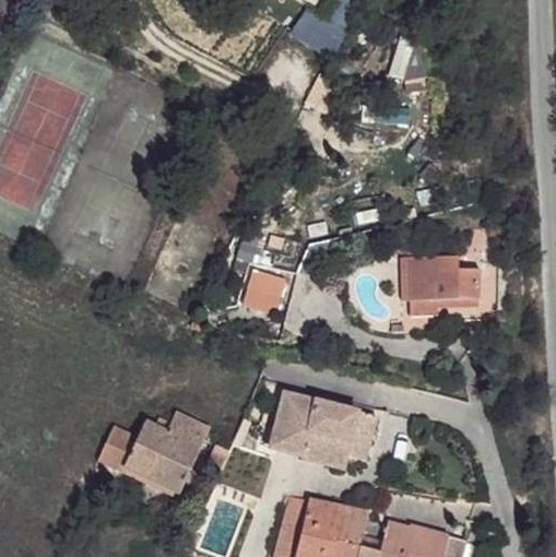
[(407,288),(421,292),(421,267),(458,267),(458,255),(409,252),(407,288)]
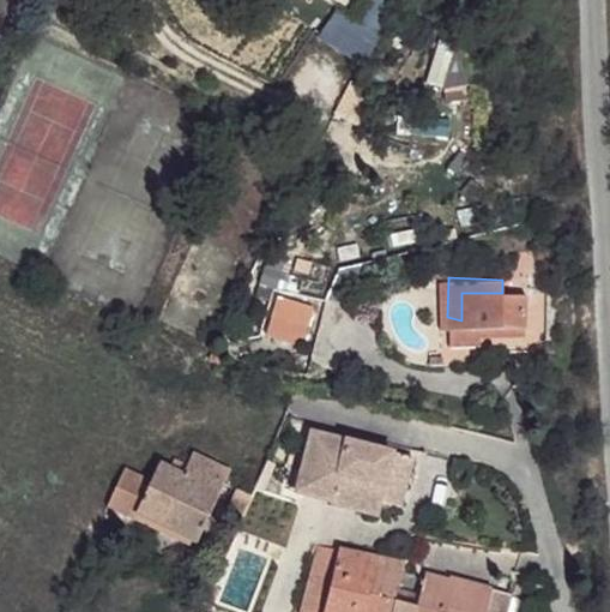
[(502,293),(461,293),(461,321),(461,328),(521,329),(521,294),(502,293)]
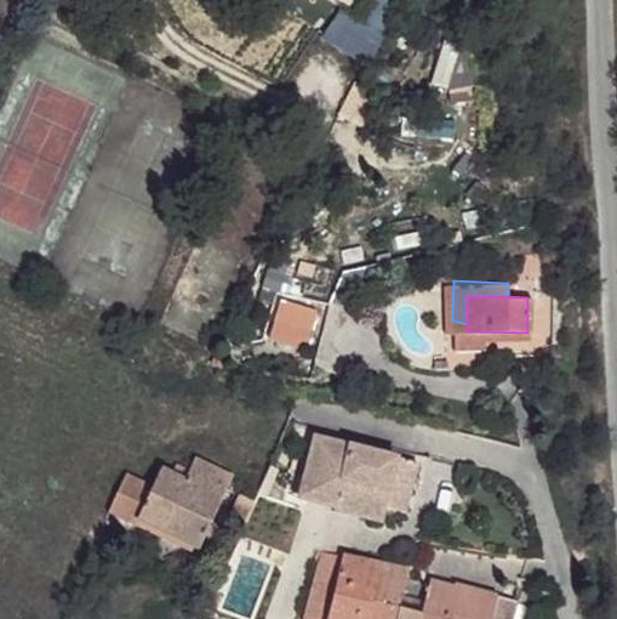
[(321,307),(285,297),(278,318),(314,329),(321,307)]
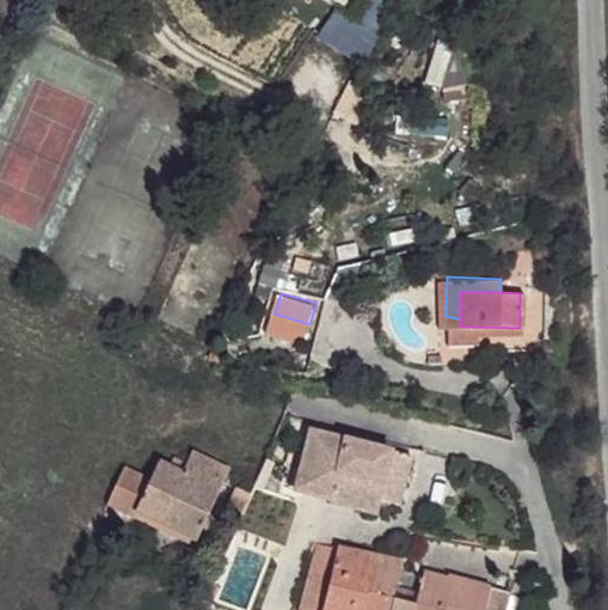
[(309,324),(274,313),(269,334),(304,345),(309,324)]
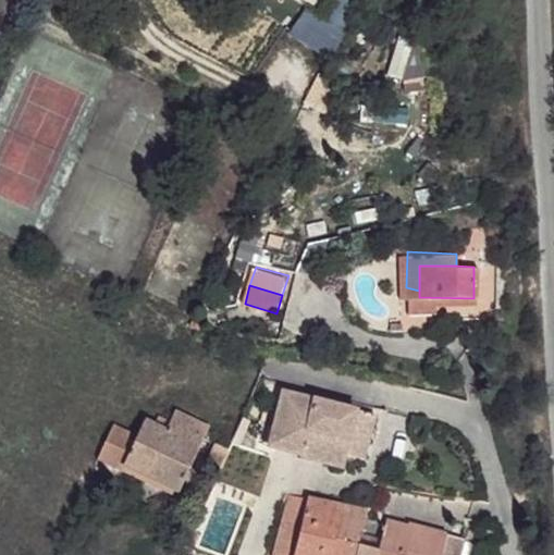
[(419,291),(406,287),(405,296),(419,297),(419,291)]
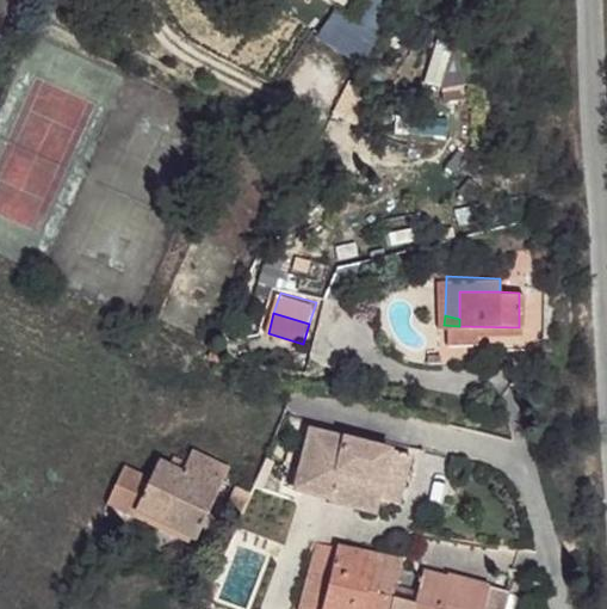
[(215,348),(210,357),(217,360),(221,351),(215,348)]
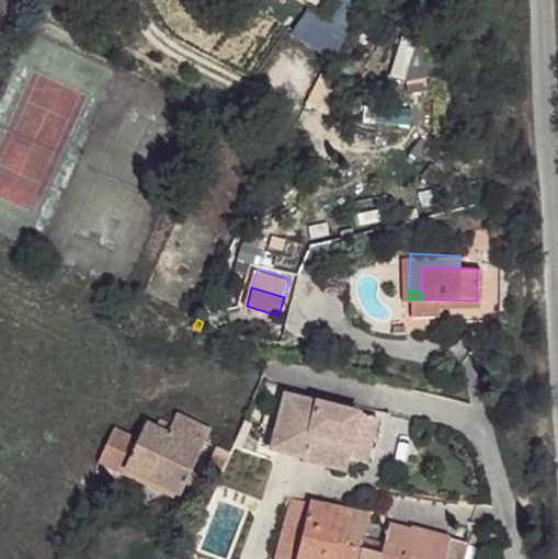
[(286,390),(271,444),(306,453),(306,456),(343,465),(346,455),(357,409),(286,390)]
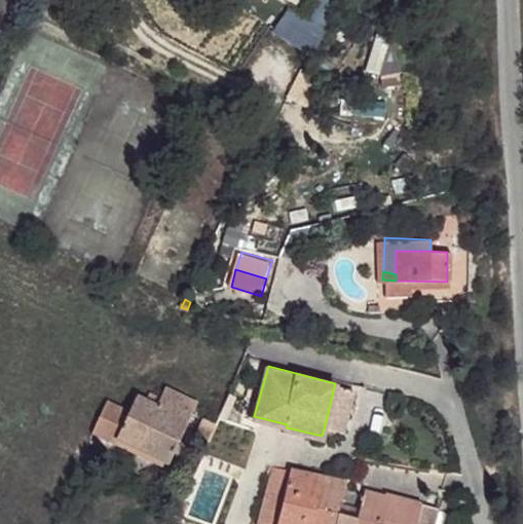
[(336,380),(335,383),(325,426),(343,432),(356,385),(336,380)]
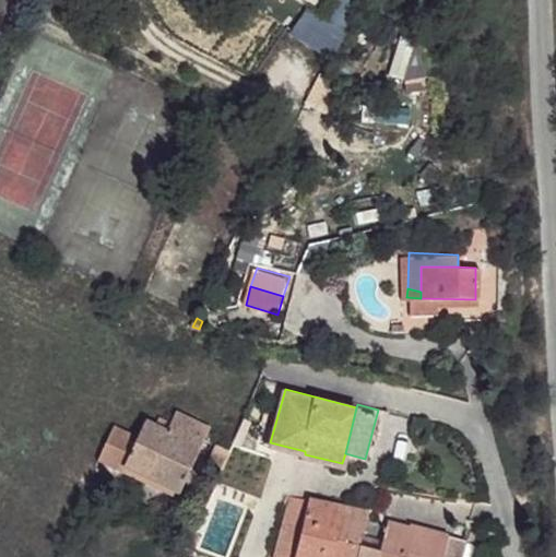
[(161,428),(146,422),(126,465),(180,492),(211,430),(179,414),(175,423),(165,418),(161,428)]
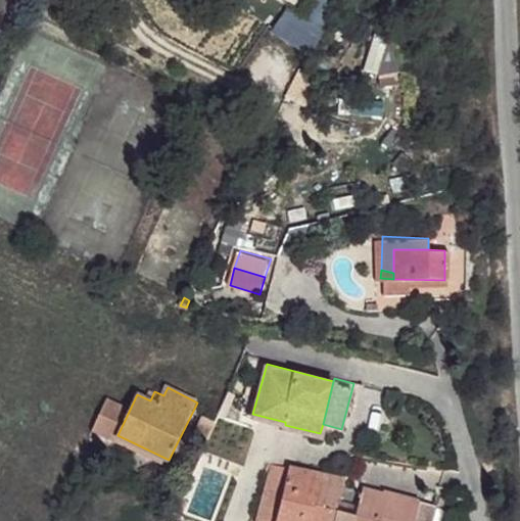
[(215,419),(200,415),(196,428),(210,432),(215,419)]
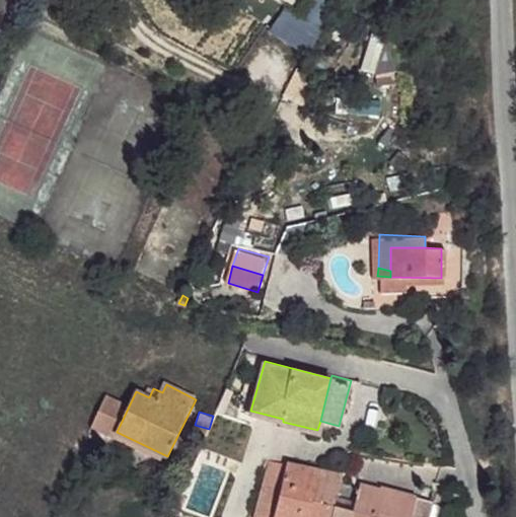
[(269,456),(267,464),(252,516),(309,516),(314,499),(321,470),(269,456)]
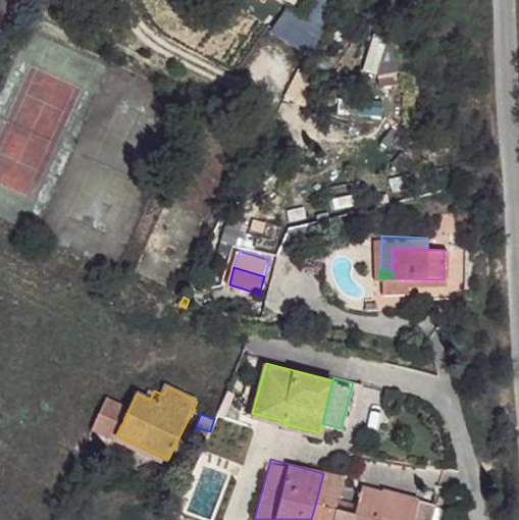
[(345,479),(323,473),(316,502),(338,508),(345,479)]
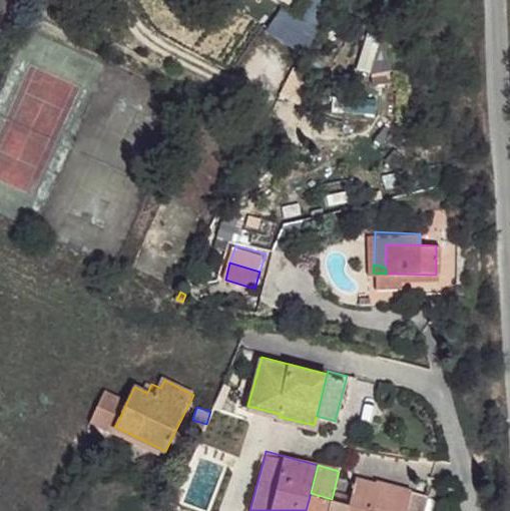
[(354,479),(352,490),(407,504),(411,490),(375,481),(374,484),(354,479)]
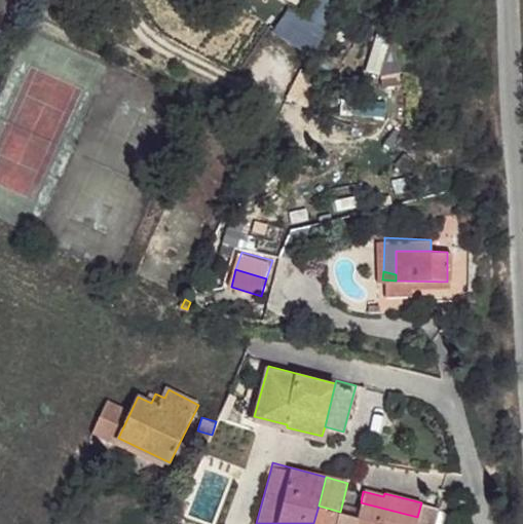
[(356,515),(340,512),(336,523),(414,523),(417,517),(361,502),(356,515)]
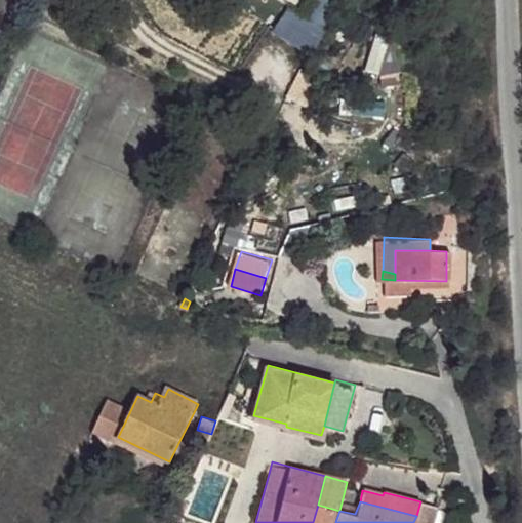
[(433,506),(420,501),(416,516),(429,520),(433,506)]
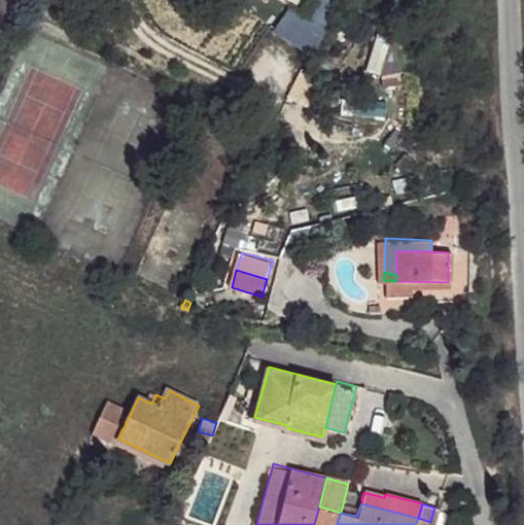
[(337,524),(341,513),(319,506),(314,524),(337,524)]
